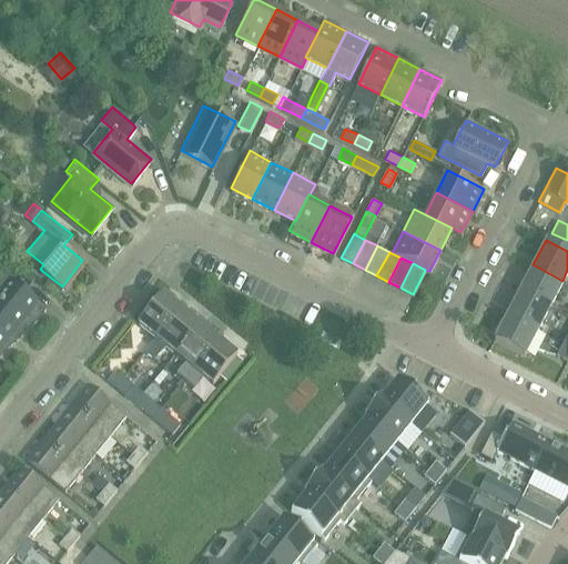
[(533,264),(519,289),(550,304),(563,281),(533,264)]
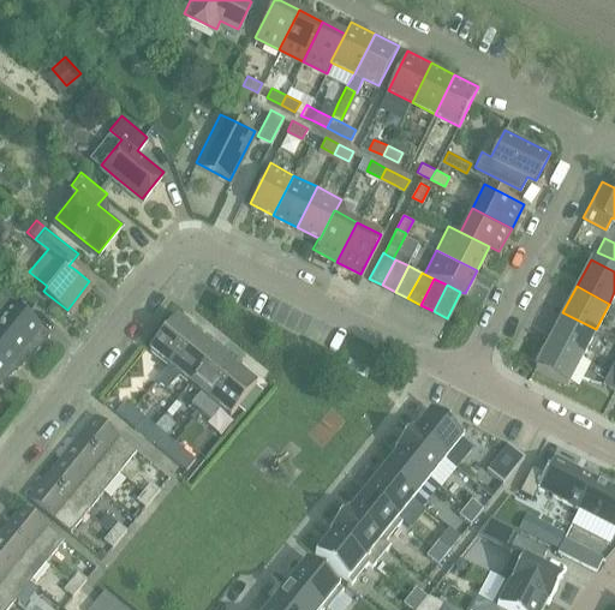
[(48,333),(48,332),(27,314),(0,292),(0,293),(1,295),(0,297),(0,377),(9,368),(12,370),(12,369),(11,368),(19,358),(23,362),(24,360),(23,359),(34,345),(35,345),(46,332),(48,333)]
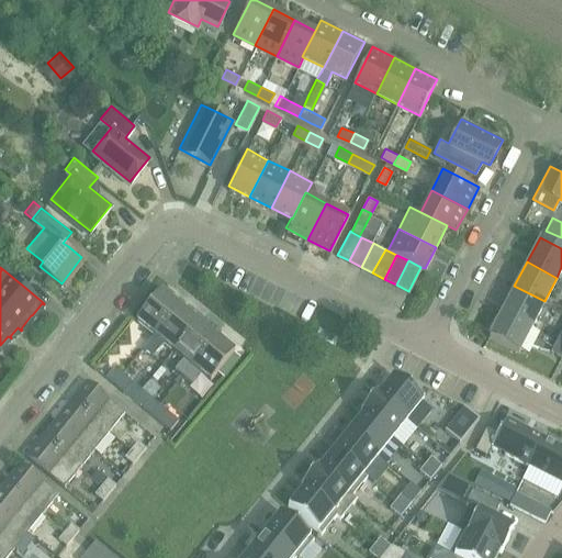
[(514,286),(502,310),(531,325),(544,301),(514,286)]
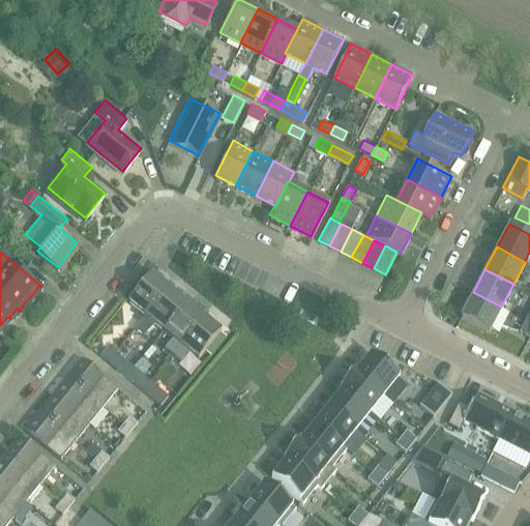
[(127,299),(145,314),(169,286),(151,271),(129,296),(127,299)]
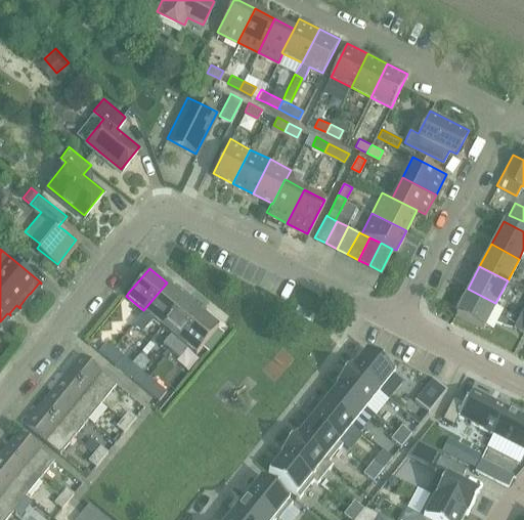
[(167,283),(143,310),(144,310),(133,323),(142,330),(153,317),(161,325),(183,297),(167,283)]
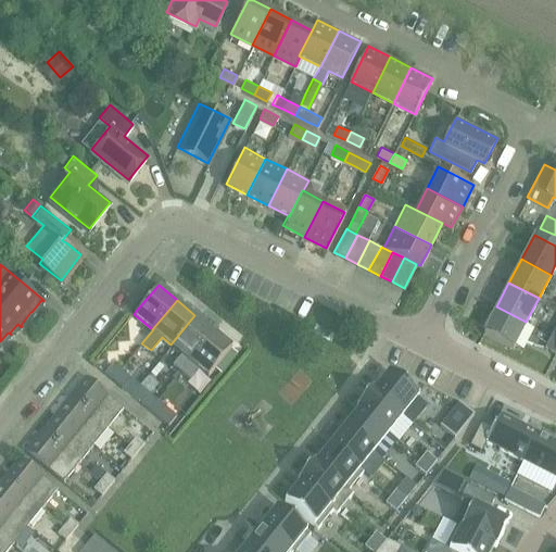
[(513,347),(526,322),(496,306),(483,330),(513,347)]
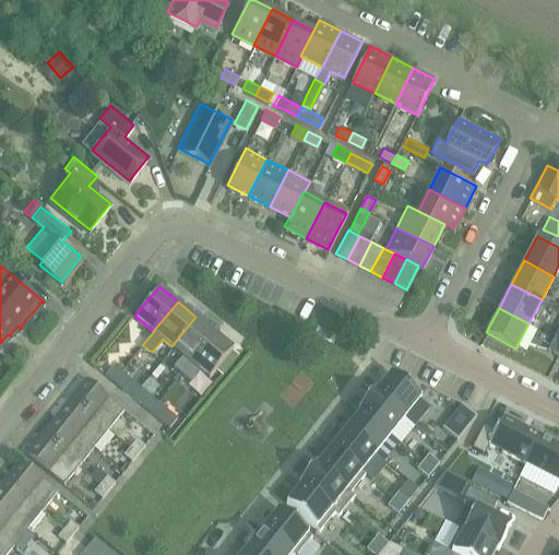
[(195,317),(171,346),(182,355),(173,365),(181,372),(214,332),(195,317)]
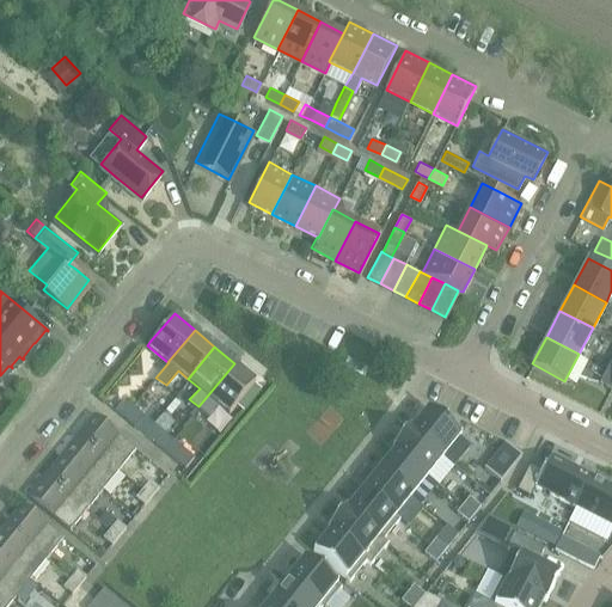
[(611,386),(611,384),(611,357),(610,356),(605,367),(599,380),(611,386)]
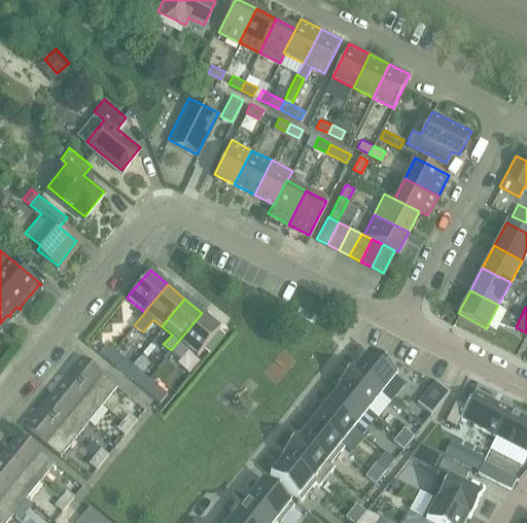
[(202,313),(171,350),(179,356),(187,347),(197,355),(219,327),(202,313)]
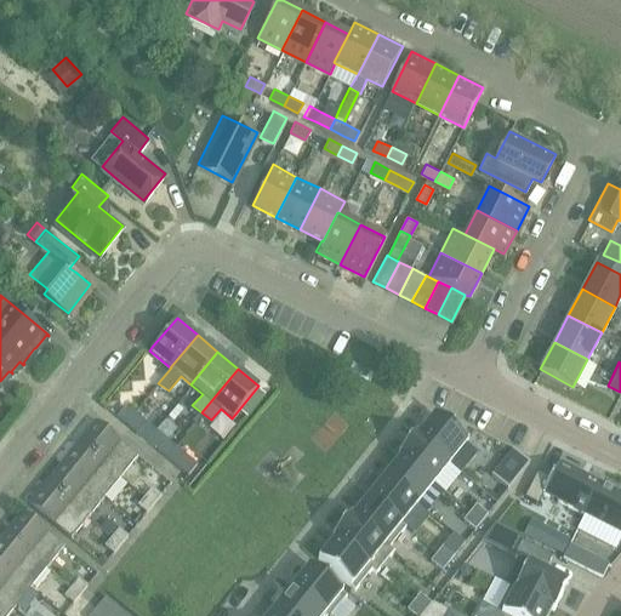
[(118,412),(117,414),(125,421),(134,410),(126,404),(118,412)]
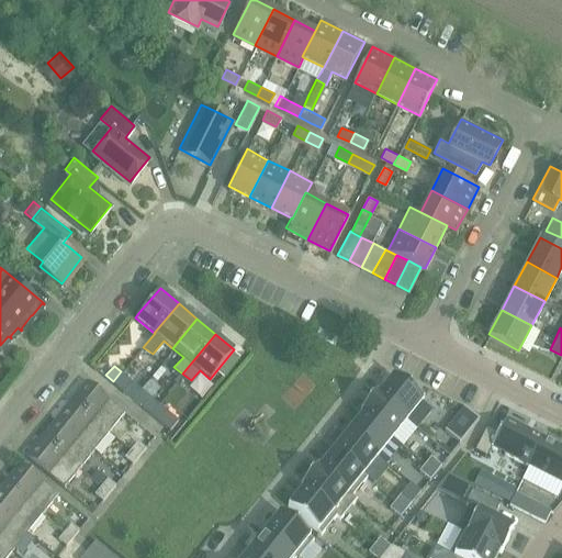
[(113,381),(132,395),(139,387),(121,371),(113,381)]
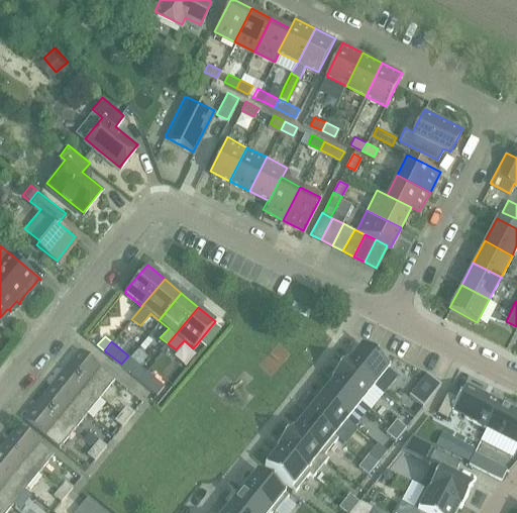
[(345,360),(345,361),(375,384),(389,367),(385,364),(388,361),(379,353),(377,356),(362,344),(347,362),(345,360)]
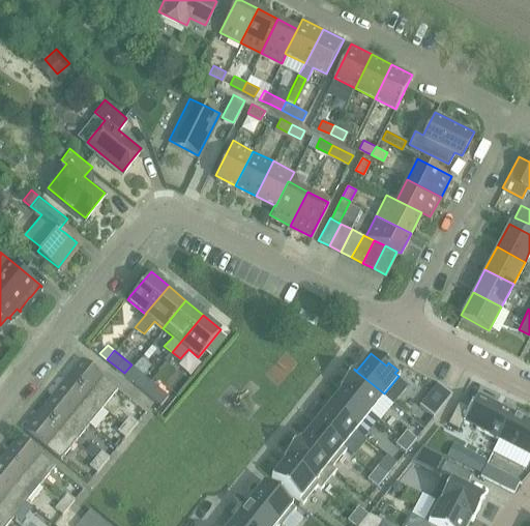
[(66,375),(102,404),(117,386),(81,356),(66,375)]
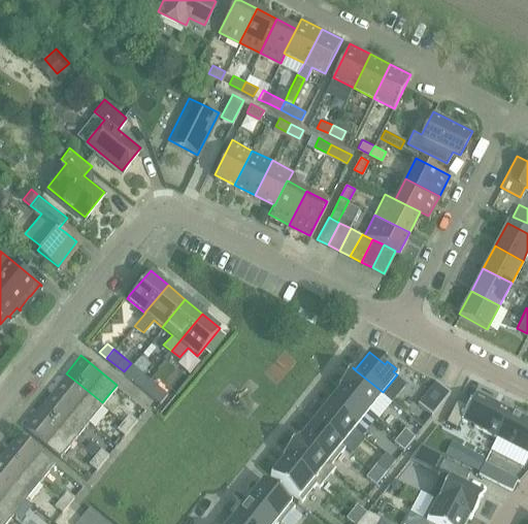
[(124,371),(133,379),(141,386),(149,378),(140,369),(131,363),(124,371)]
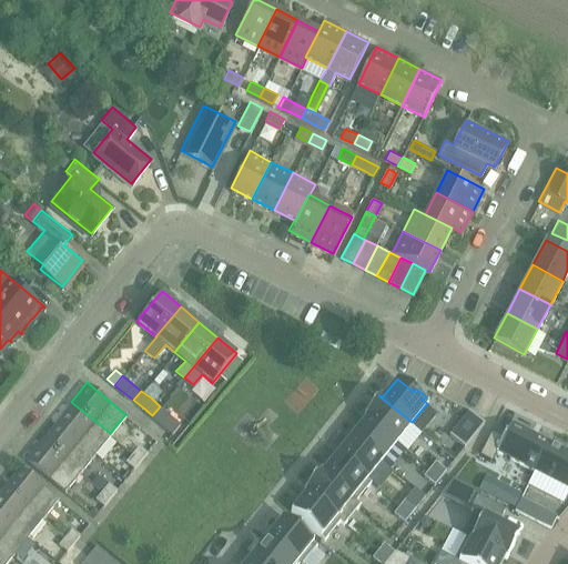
[(379,396),(364,415),(396,442),(412,422),(379,396)]
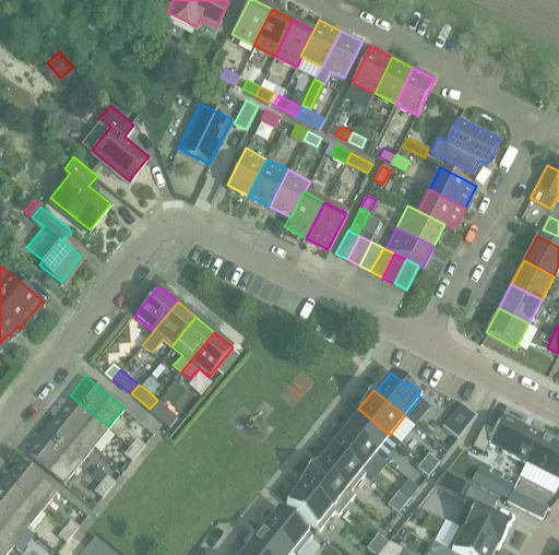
[(55,413),(93,445),(108,426),(70,396),(55,413)]
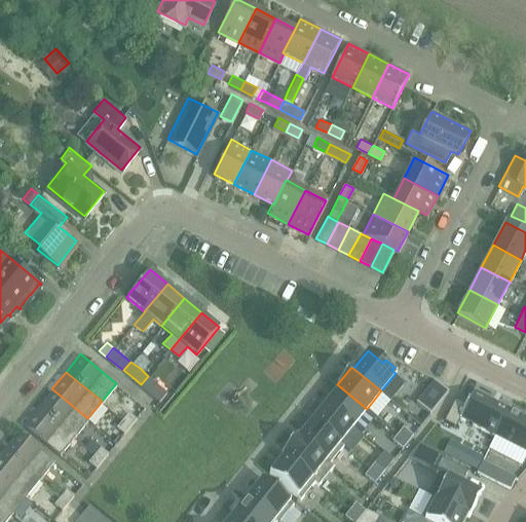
[(165,390),(148,376),(141,384),(158,400),(165,390)]
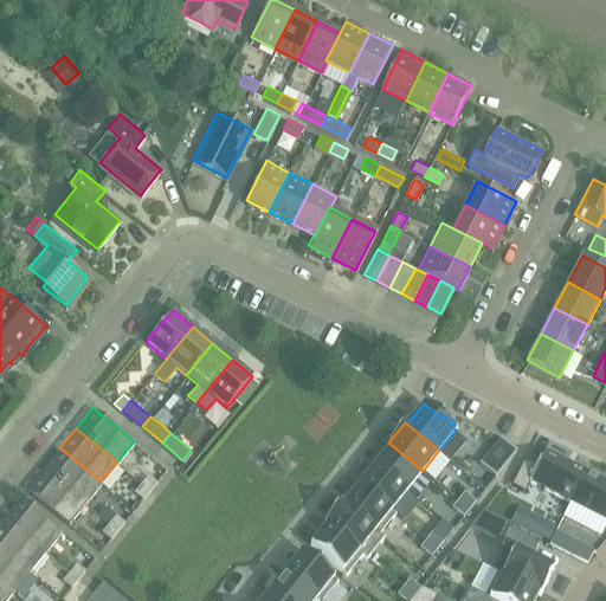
[(501,435),(479,461),(496,475),(516,450),(517,448),(501,435)]
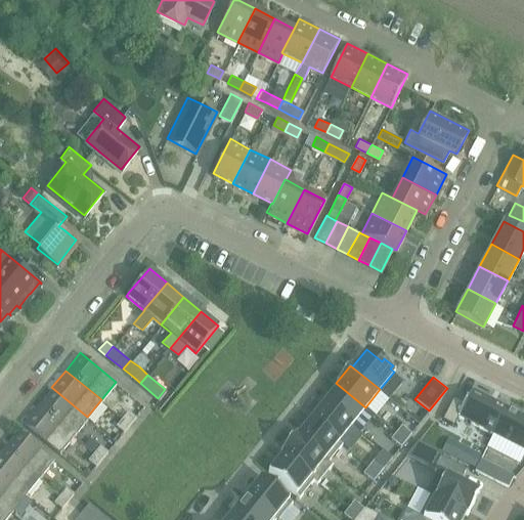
[(337,385),(323,402),(351,425),(365,407),(336,383),(335,384),(337,385)]
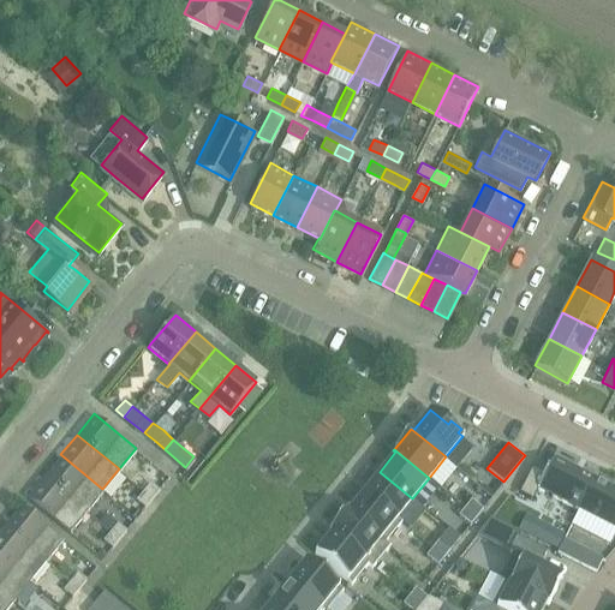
[(45,474),(87,509),(102,489),(60,454),(45,474)]
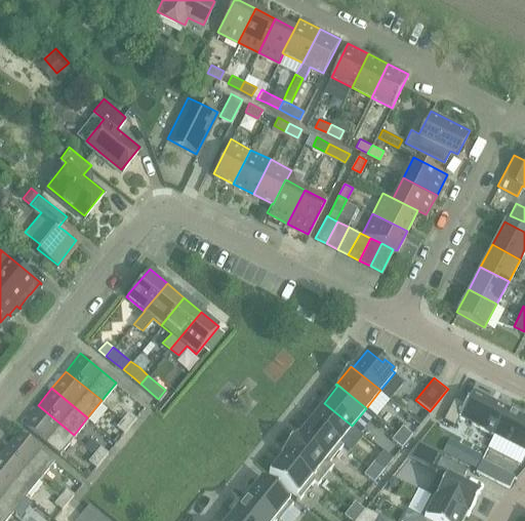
[(453,397),(442,418),(454,425),(458,415),(459,416),(459,415),(493,433),(507,407),(473,390),(473,389),(472,389),(465,402),(453,397)]
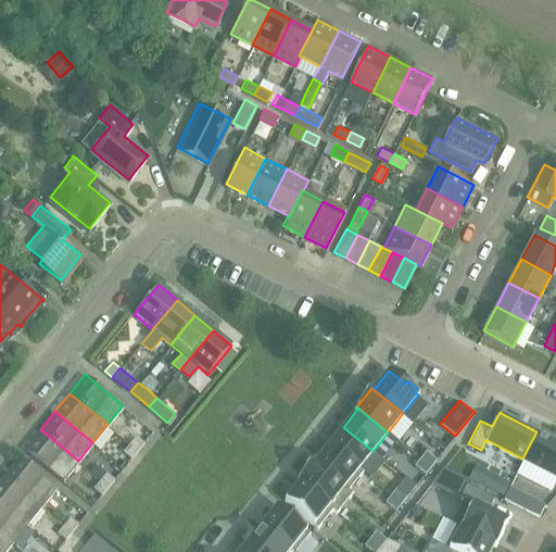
[(343,427),(329,444),(362,472),(363,471),(358,467),(373,451),(343,427)]
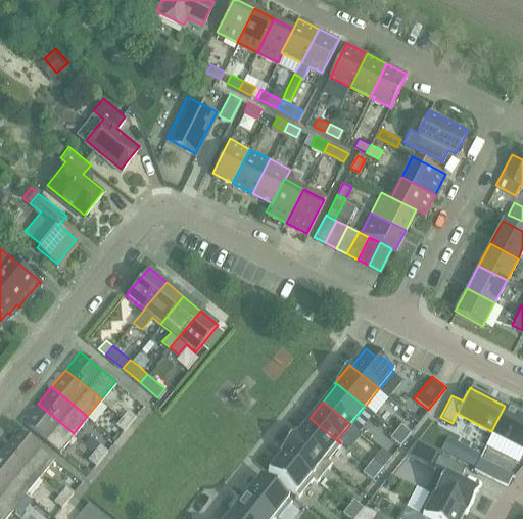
[(59,451),(74,433),(38,404),(24,421),(59,451)]
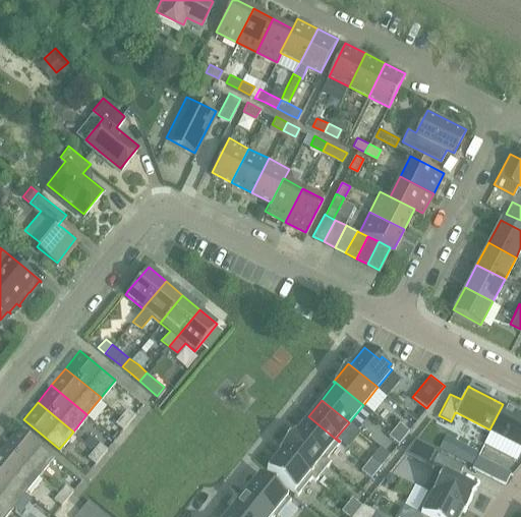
[(520,412),(503,404),(489,429),(520,446),(520,412)]
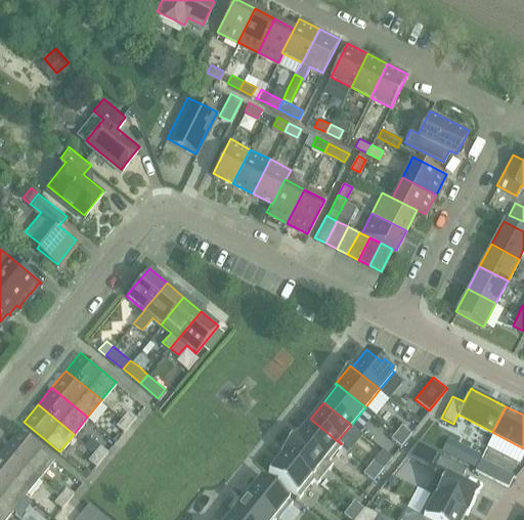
[(123,429),(135,415),(127,408),(122,416),(116,423),(123,429)]
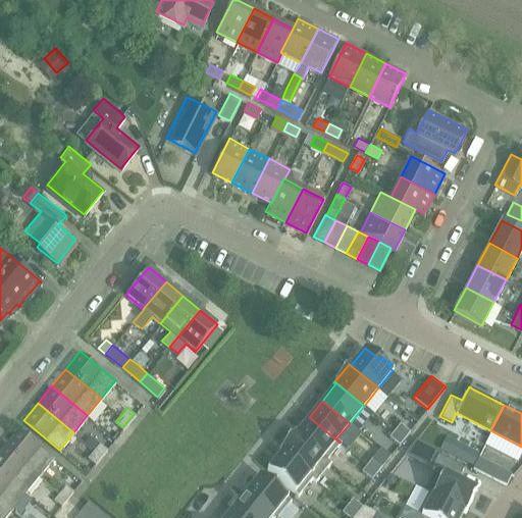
[(294,432),(293,433),(329,463),(330,462),(326,459),(340,443),(309,417),(296,433),(294,432)]
